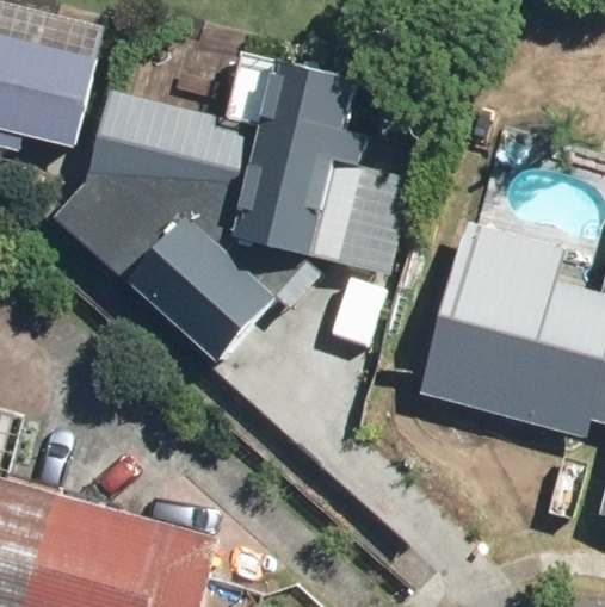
[(92,59),(0,36),(0,147),(35,156),(38,141),(71,148),(92,59)]
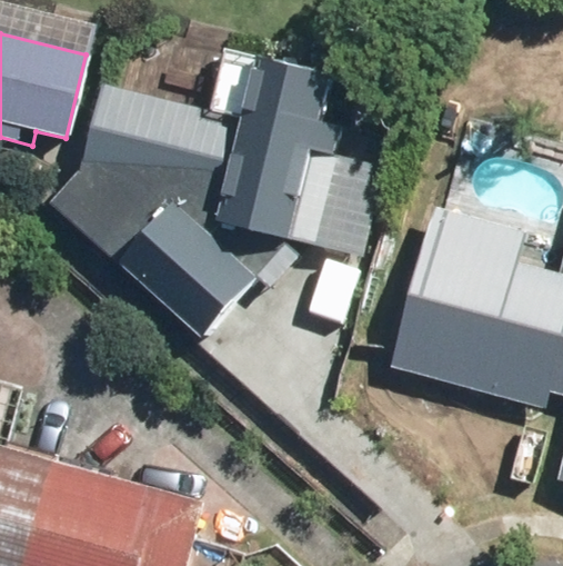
[(240,118),(100,85),(79,176),(204,206),(201,221),(288,242),(310,152),(331,157),(339,128),(318,123),(328,78),(254,60),(240,118)]
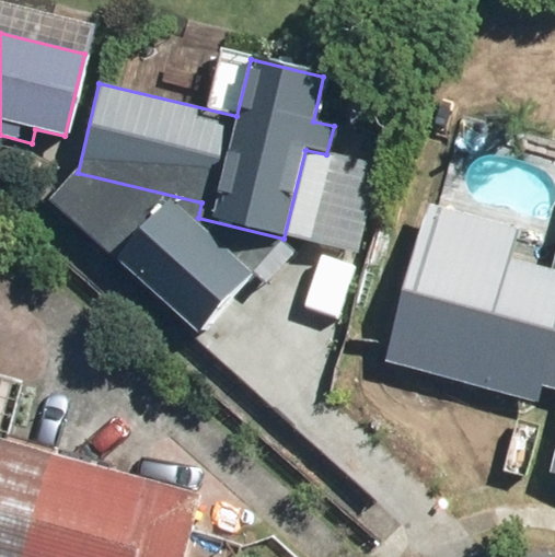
[(256,276),(174,202),(123,259),(205,333),(256,276)]
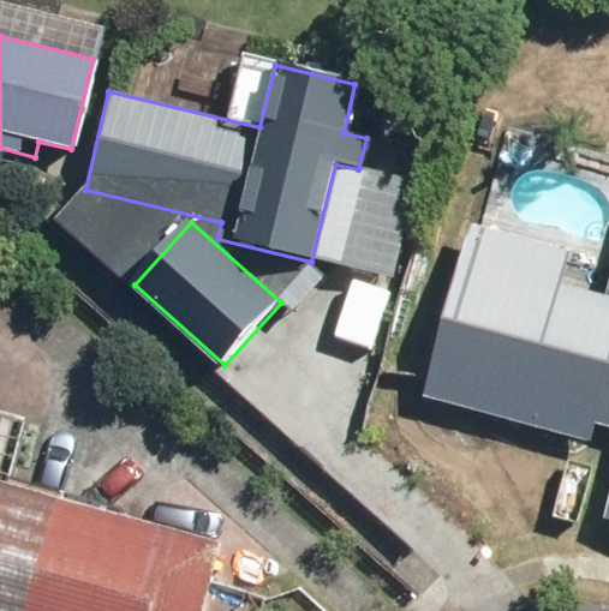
[(565,251),(467,226),(422,396),(587,441),(592,424),(608,427),(608,484),(599,519),(608,520),(608,256),(566,245),(565,251)]
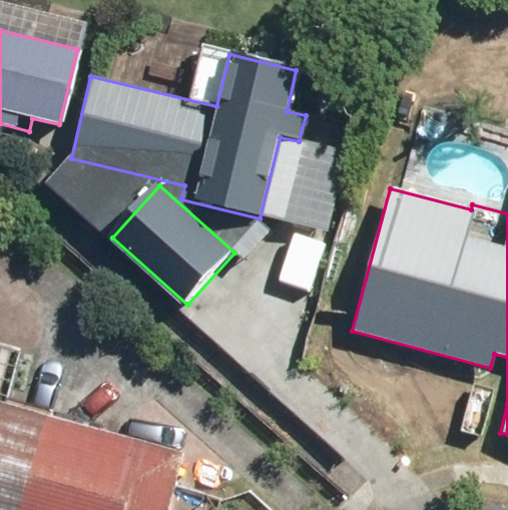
[(167,509),(182,457),(0,407),(0,509),(167,509)]
